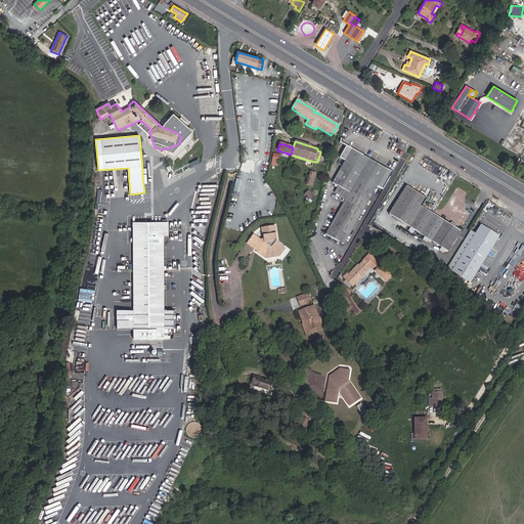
[(383,189),(393,172),(346,145),(340,158),(345,161),(333,183),(335,184),(338,186),(337,187),(335,192),(337,193),(341,195),(339,198),(338,200),(344,203),(325,234),(343,245),(377,186),(383,189)]
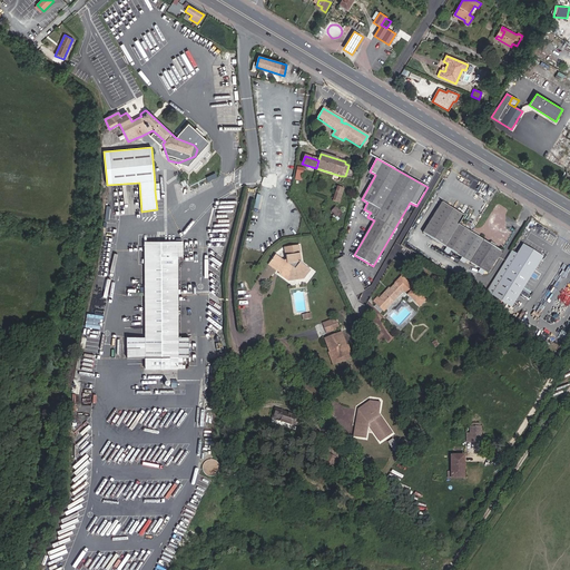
[(303,174),(304,168),(297,167),(295,179),(302,180),(303,174)]
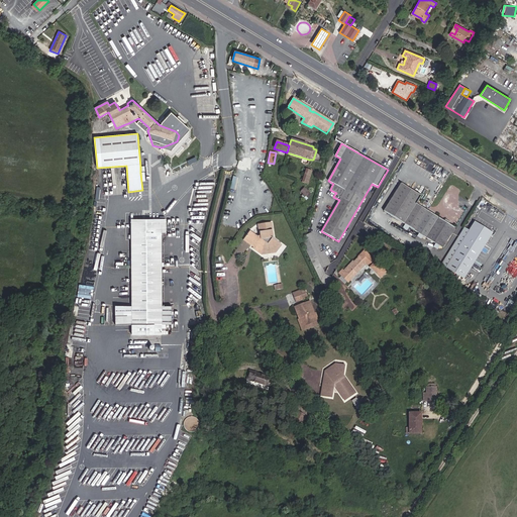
[(314,176),(306,172),(304,171),(299,181),(305,183),(310,185),(314,176)]
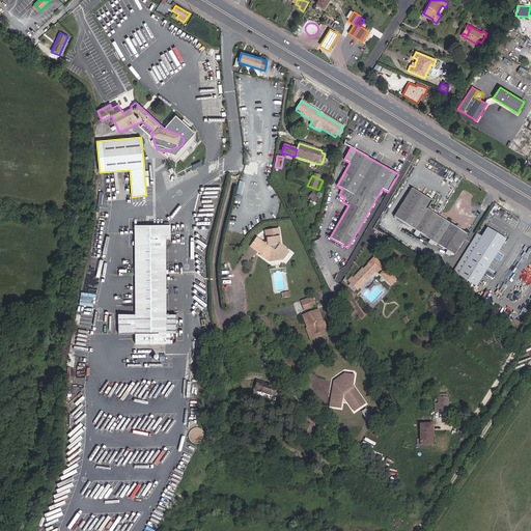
[(419,232),(431,212),(427,210),(431,201),(412,189),(394,217),(419,232)]
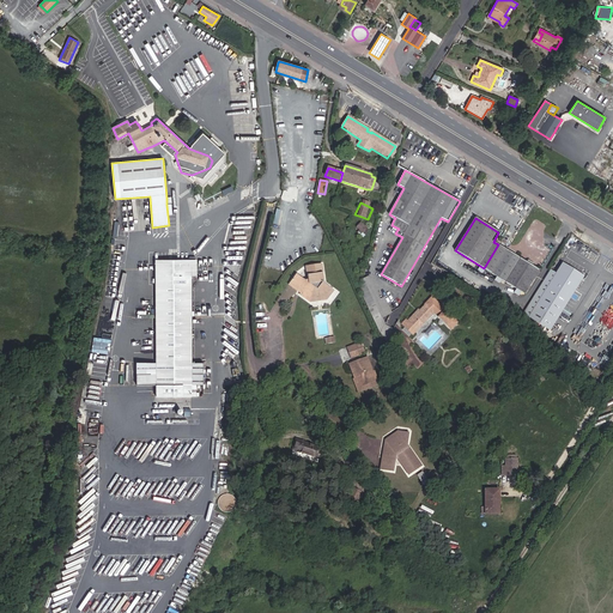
[(365,235),(369,230),(360,223),(357,228),(359,230),(363,232),(365,235)]
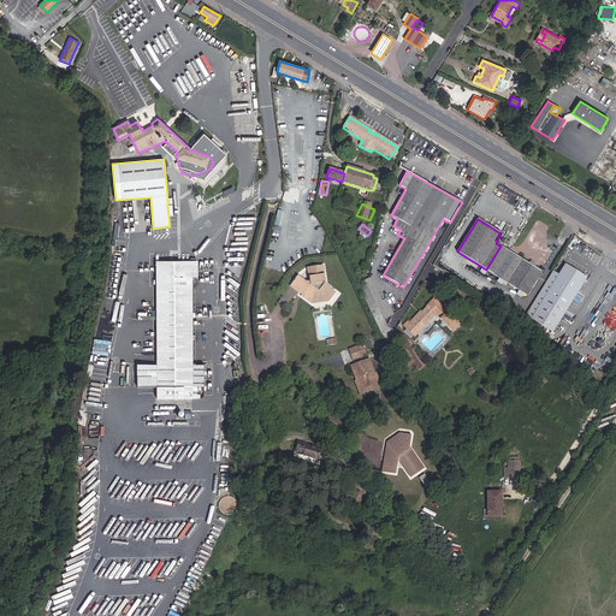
[(527,295),(542,272),(501,246),(486,270),(527,295)]
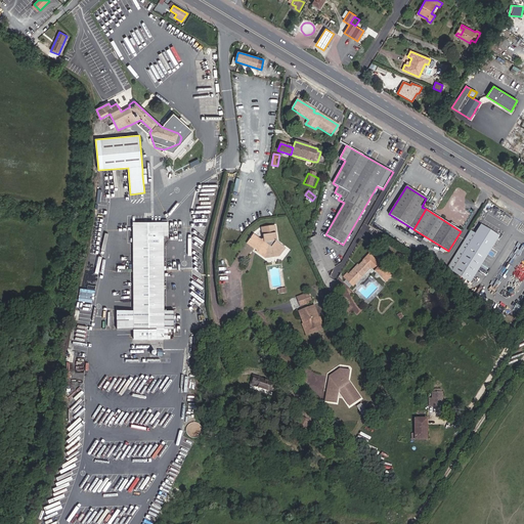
[(164,310),(164,269),(164,233),(168,233),(168,223),(132,224),(133,319),(117,319),(117,330),(133,330),(133,339),(154,339),(170,339),(173,337),(173,310),(164,310)]
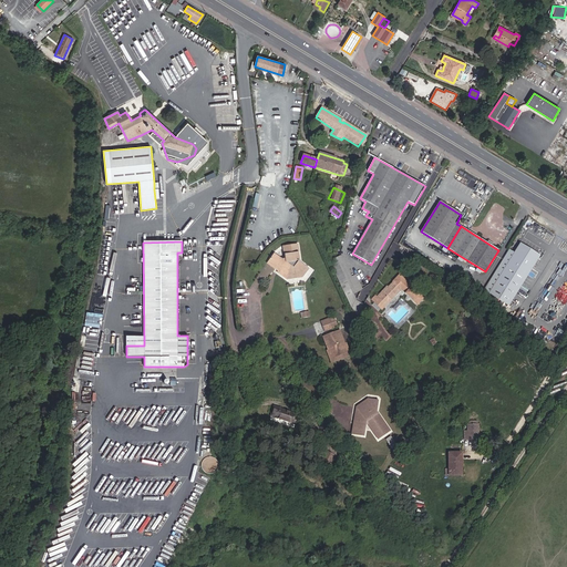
[(301,276),(307,268),(300,263),(297,244),(284,246),(285,259),(282,259),(274,254),(267,264),(275,269),(277,268),(279,270),(278,271),(282,275),(284,274),(287,275),(287,278),(301,276)]
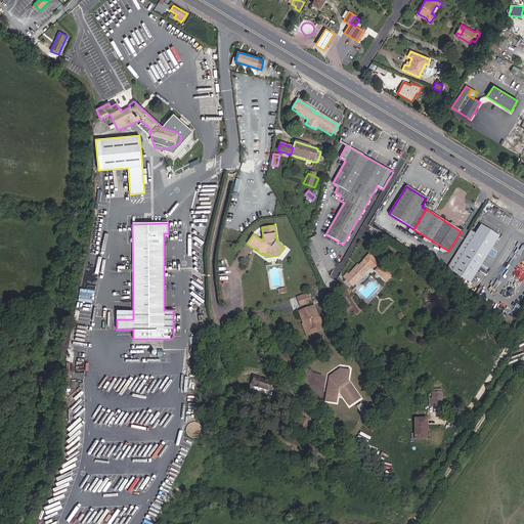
[(480,226),(475,233),(470,231),(447,269),(472,282),(497,235),(480,226)]
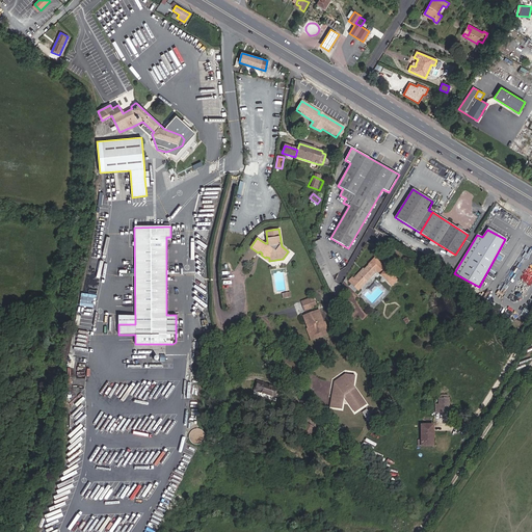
[(329,261),(321,243),(314,246),(313,251),(319,266),(329,261)]
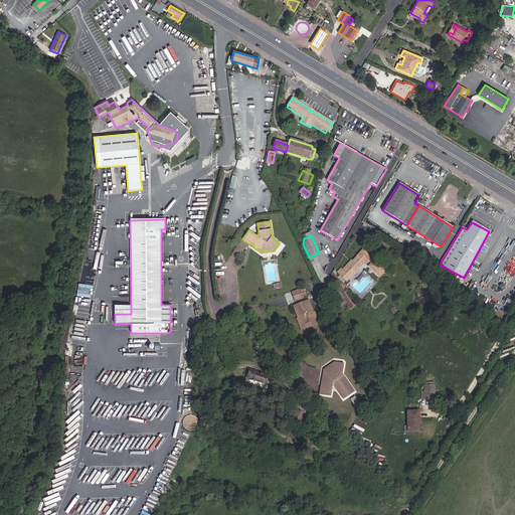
[(275,252),(281,244),(279,243),(274,250),(261,252),(261,249),(258,248),(256,249),(252,246),(251,247),(261,254),(275,252)]
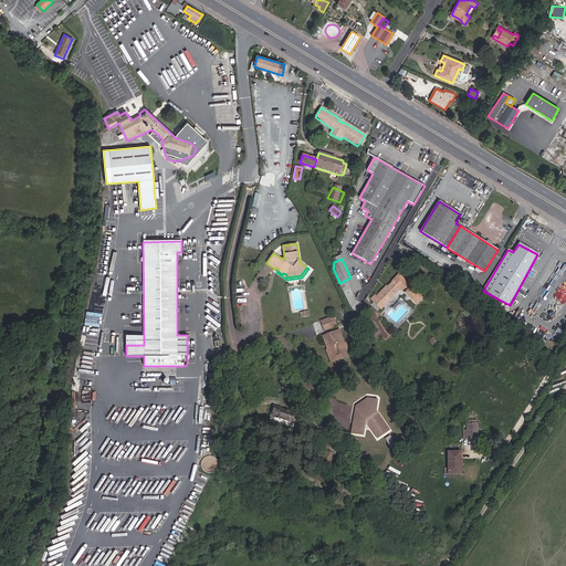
[(416,304),(423,297),(411,285),(409,287),(406,284),(408,282),(399,274),(392,282),(387,287),(386,290),(384,287),(376,296),(374,295),(370,300),(380,308),(386,302),(388,303),(401,290),(416,304)]
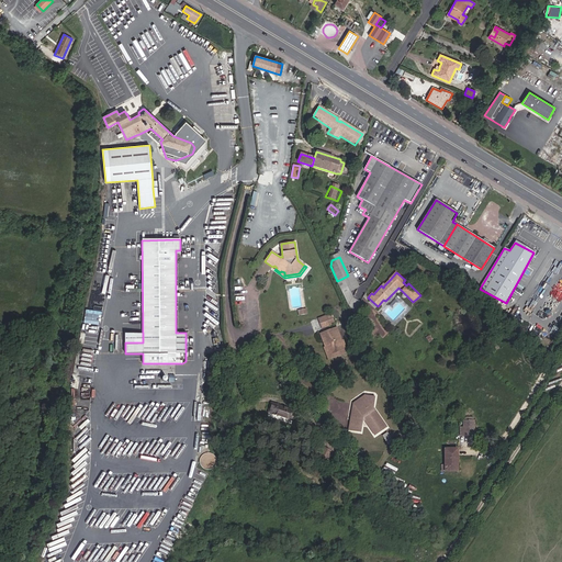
[(358,287),(352,273),(348,276),(337,281),(344,294),(349,291),(358,287)]
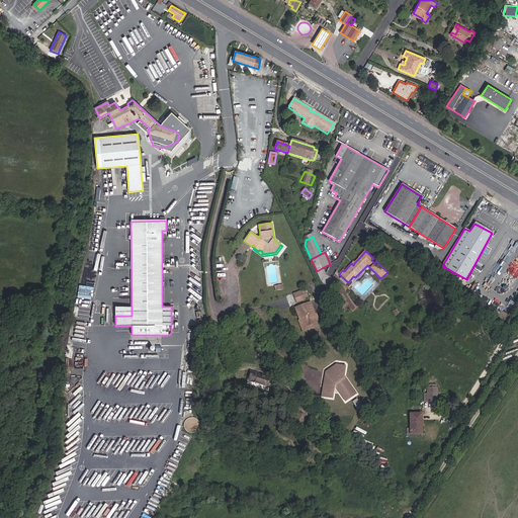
[(327,288),(332,279),(325,275),(322,268),(317,271),(321,281),(326,288),(327,288)]
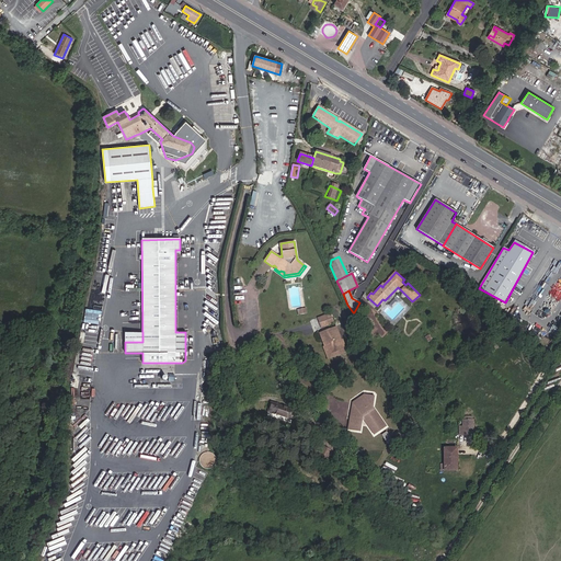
[(329,325),(325,316),(318,319),(321,328),(329,325)]
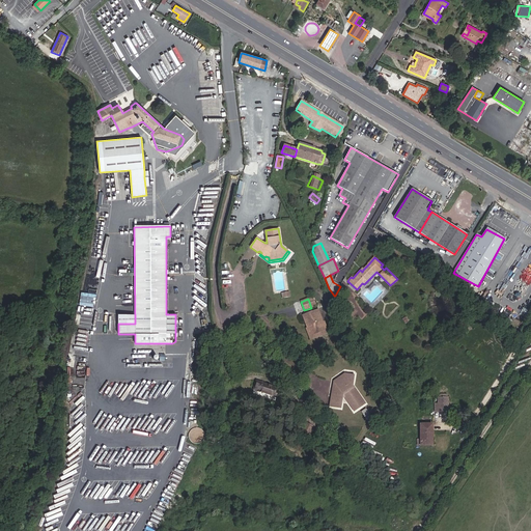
[(324,331),(315,310),(305,314),(313,335),(324,331)]
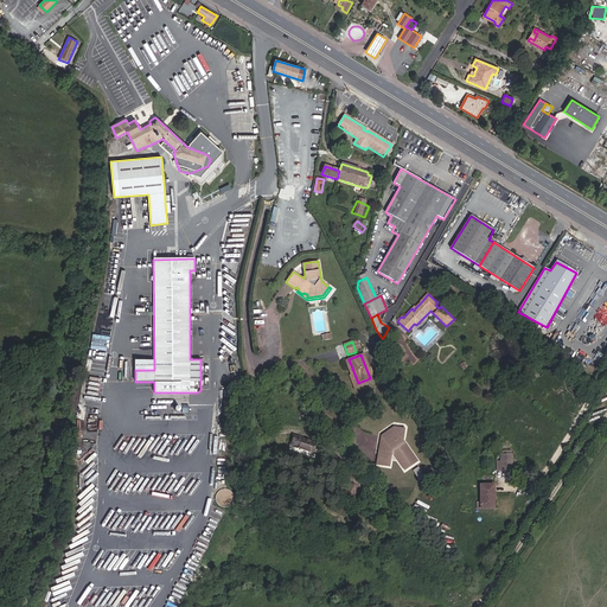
[(371,383),(370,378),(358,383),(349,359),(346,360),(352,376),(351,376),(356,389),(371,383)]
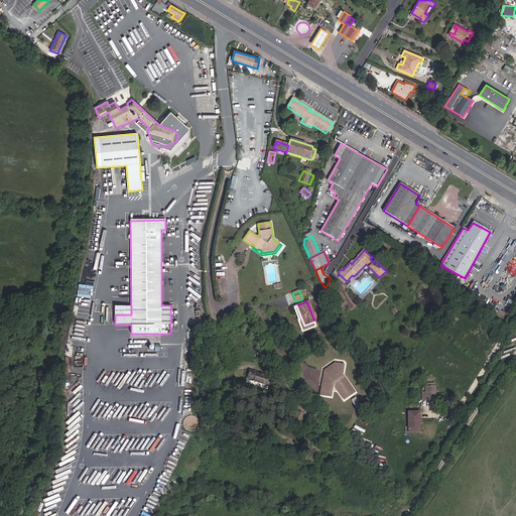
[(355,392),(343,375),(344,367),(336,366),(326,373),(327,375),(327,378),(324,377),(320,395),(332,396),(333,387),(335,386),(345,400),(355,392)]
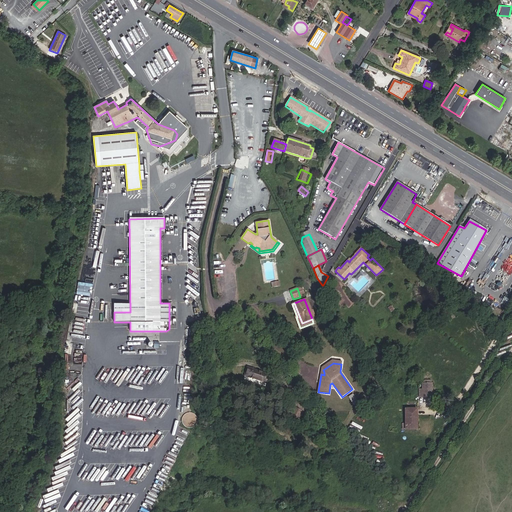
[(266,384),(269,375),(248,367),(245,376),(266,384)]
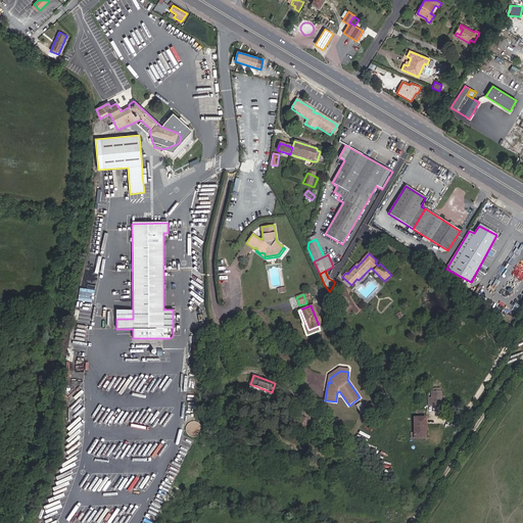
[(441,406),(441,392),(440,392),(433,392),(431,392),(431,398),(431,406),(441,406)]
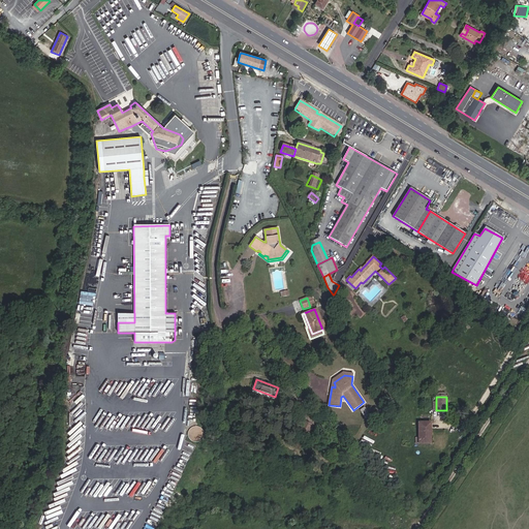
[(308,431),(312,425),(305,421),(302,428),(308,431)]
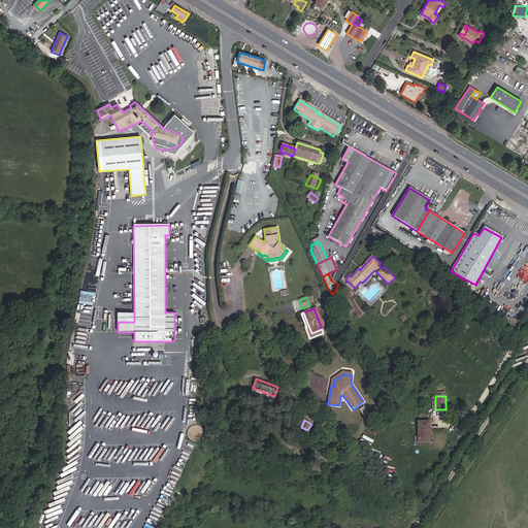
[(430,442),(430,422),(418,422),(418,437),(418,442),(430,442)]
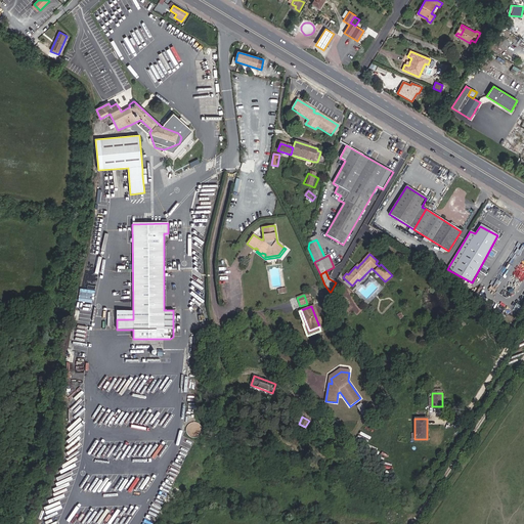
[(302,434),(305,427),(299,424),(295,431),(302,434)]
